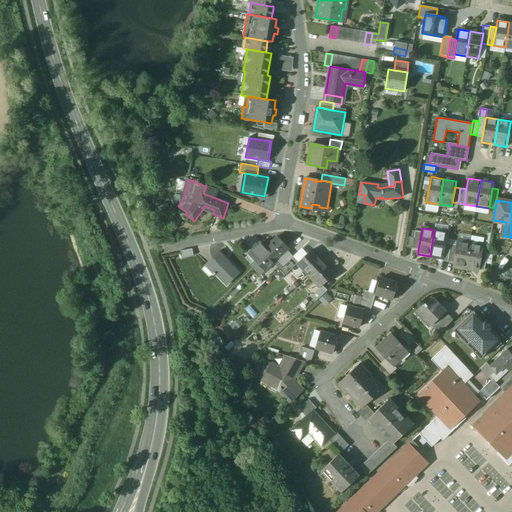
[(447,232),(434,230),(430,256),(442,258),(443,258),(445,243),(447,232)]
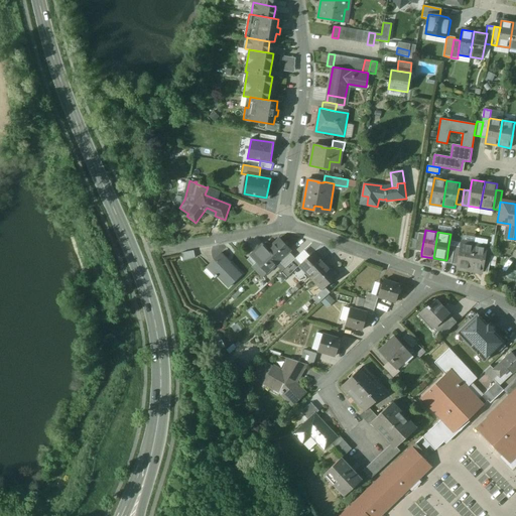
[(424,234),(418,233),(417,240),(415,251),(421,252),(424,234)]
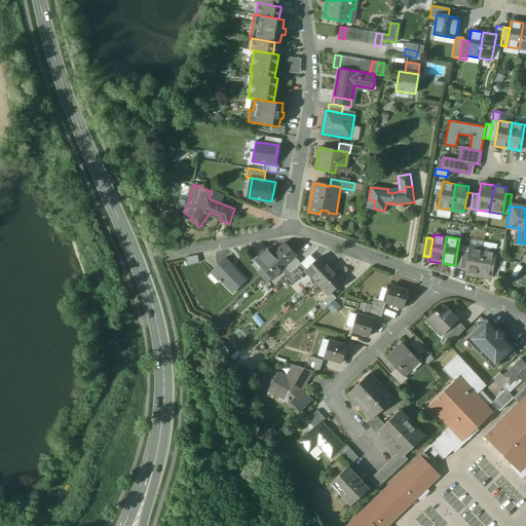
[(285,242),(272,254),(284,266),(294,256),(296,255),(285,242)]
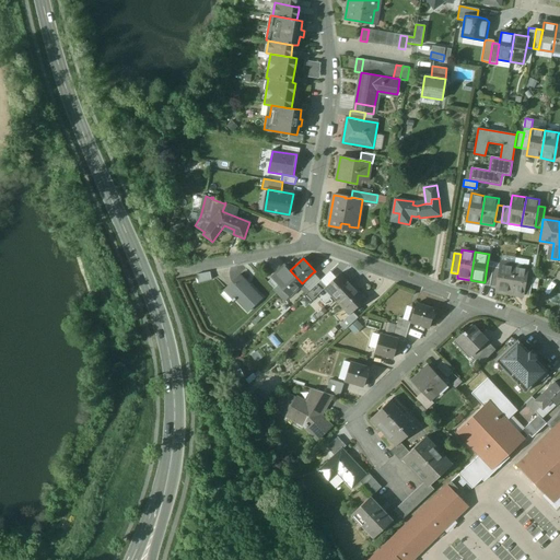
[(514,266),(500,264),(500,268),(497,288),(496,291),(509,294),(514,266)]
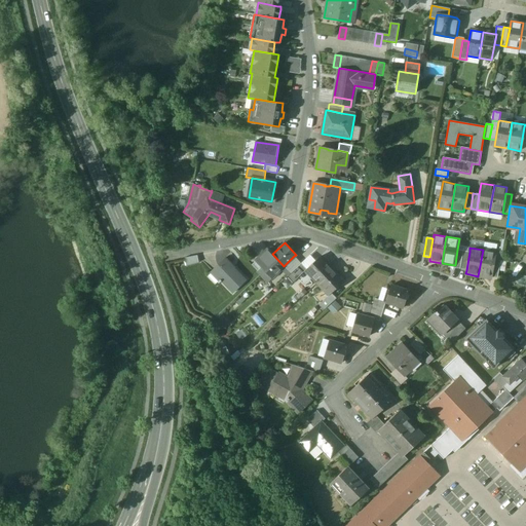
[(272,254),(268,250),(255,262),(271,278),(284,266),(272,254)]
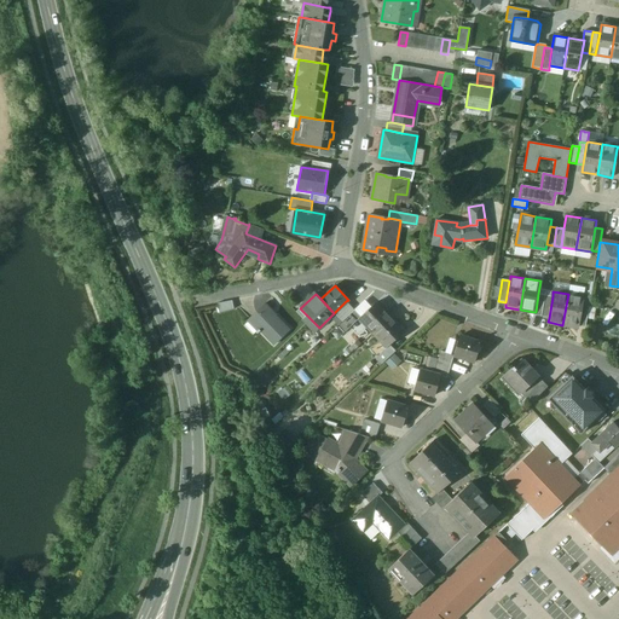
[(545,295),(538,294),(536,312),(534,312),(533,316),(542,317),(545,295)]
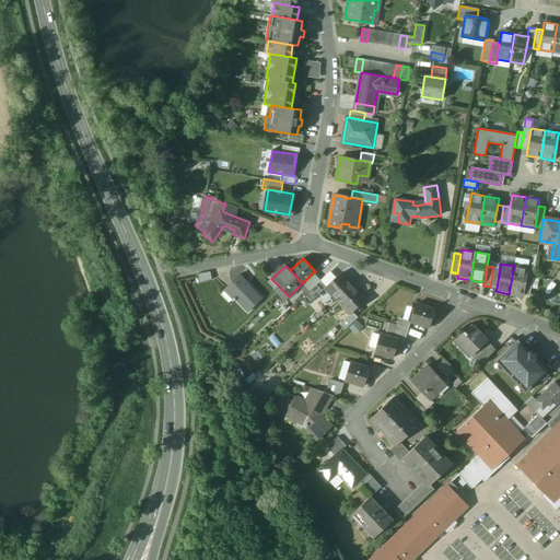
[(528,268),(514,266),(509,294),(523,296),(523,295),(526,276),(528,268)]
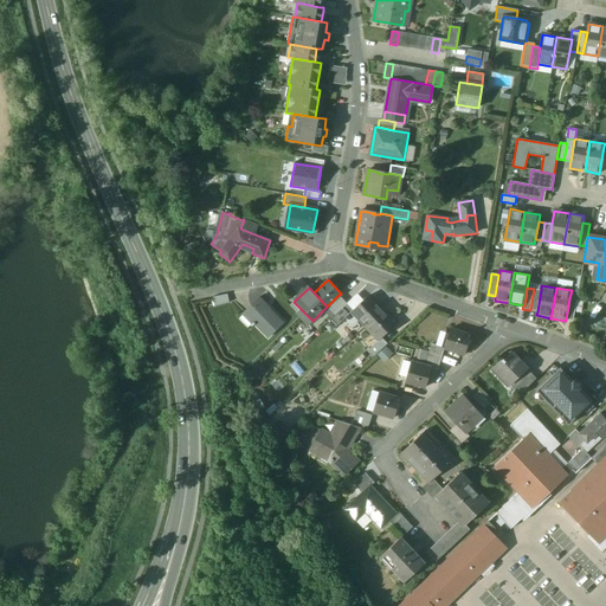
[(541,290),(534,289),(530,310),(537,311),(541,290)]
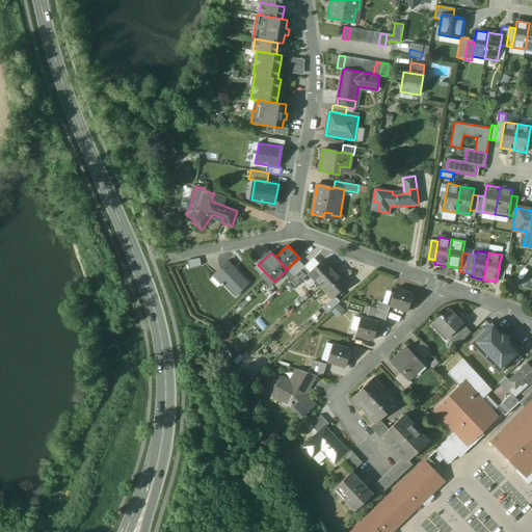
[(200,259),(187,261),(188,269),(201,266),(200,259)]
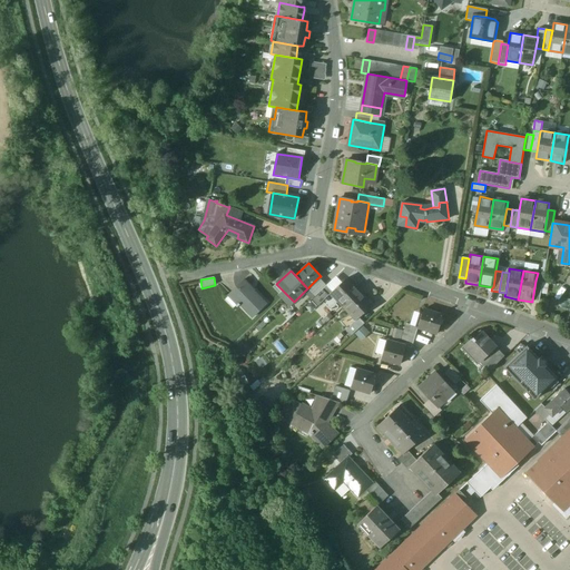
[(318,277),(307,288),(311,292),(315,296),(317,294),(326,286),(318,277)]
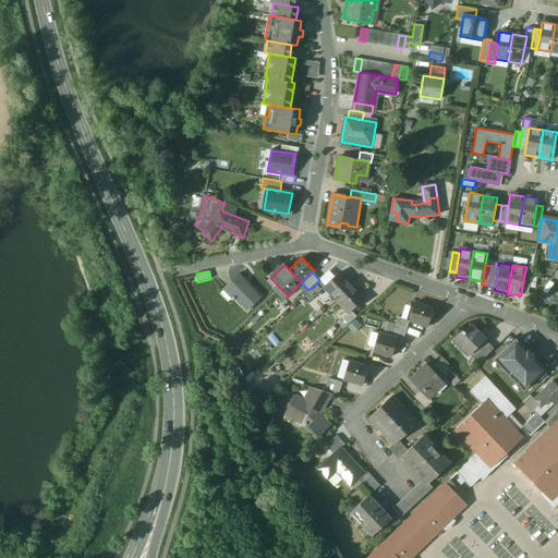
[(240,273),(225,288),(233,298),(231,299),(232,301),(235,298),(247,310),(261,298),(245,281),(246,280),(240,273)]
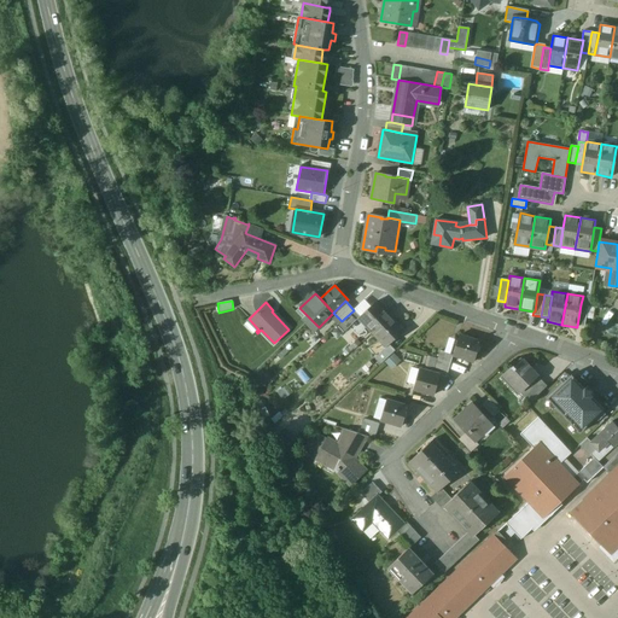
[(360,316),(359,318),(363,322),(363,321),(373,331),(389,316),(375,302),(360,316)]
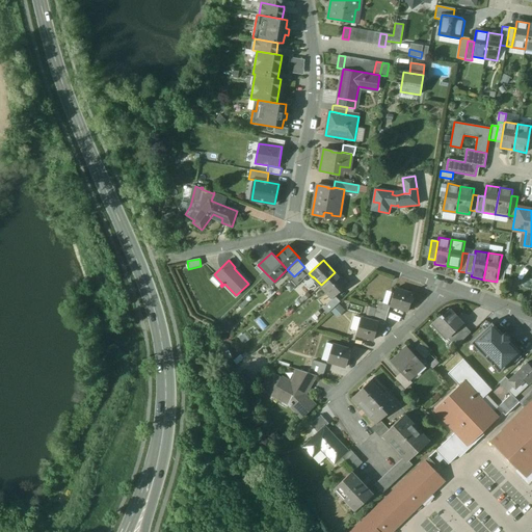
[(506,263),(500,262),(497,281),(503,282),(506,263)]
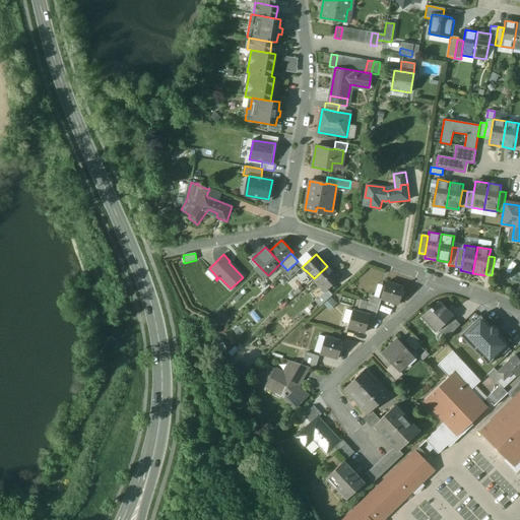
[(298,261),(289,268),(295,274),(302,267),(303,266),(298,261)]
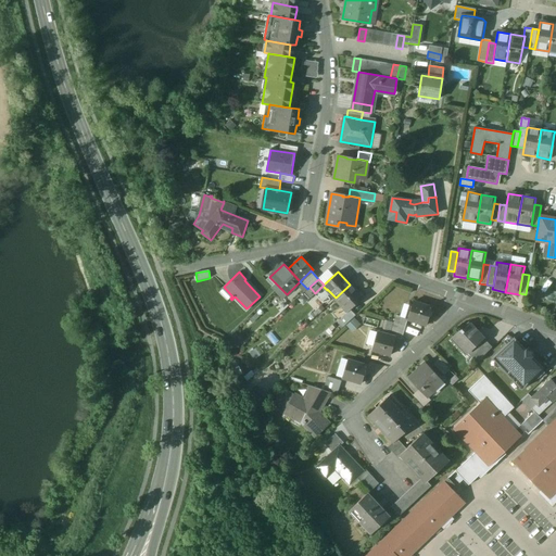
[(350,285),(336,298),(344,307),(343,307),(346,312),(348,312),(350,310),(363,298),(350,285)]
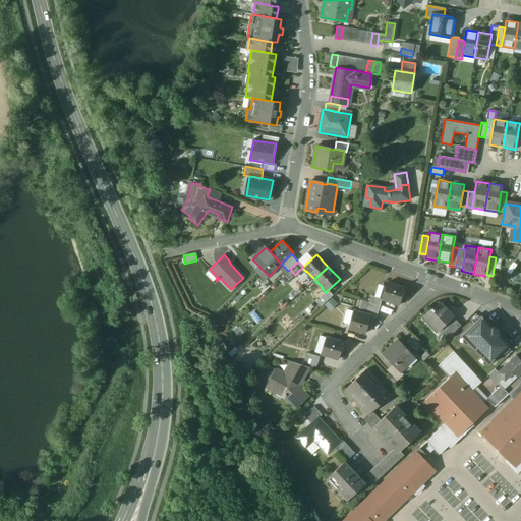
[(285,274),(284,274),(290,280),(295,275),(290,269),(288,271),(285,274)]
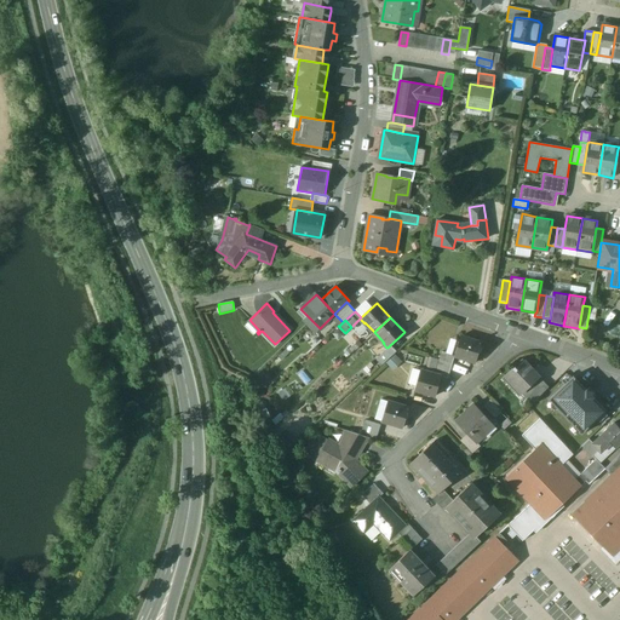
[(481,343),(460,337),(454,356),(454,357),(476,363),(481,343)]
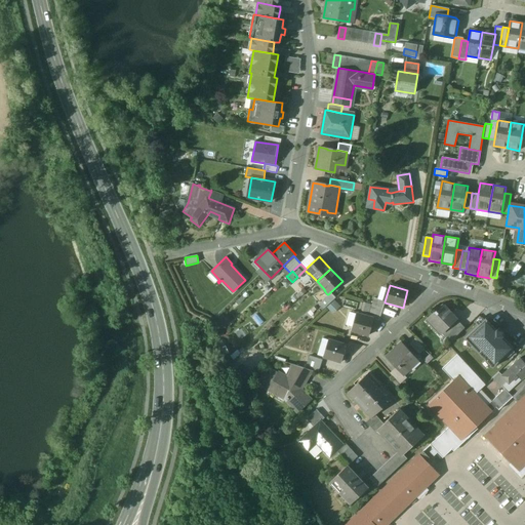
[(327,294),(326,297),(319,304),(323,309),(335,297),(330,292),(328,294),(327,294)]
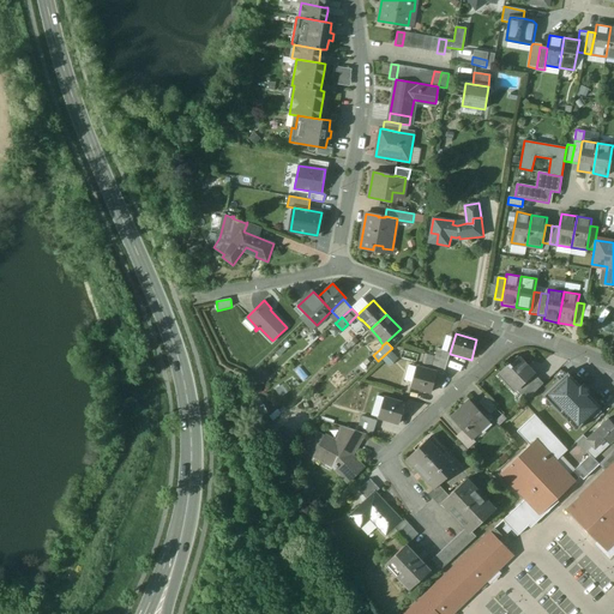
[(450,353),(437,349),(434,356),(447,361),(450,354),(450,353)]
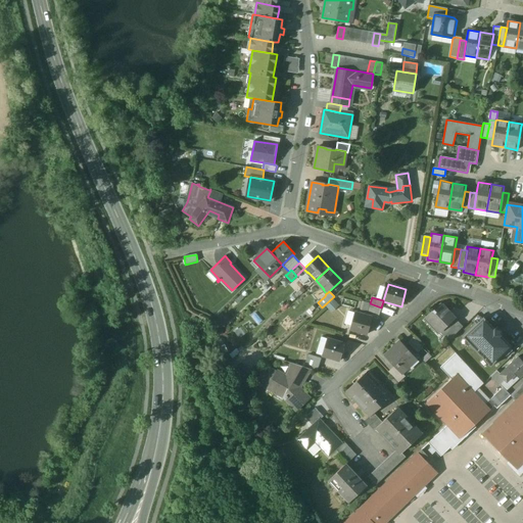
[(370,303),(364,302),(360,314),(372,318),(372,319),(377,320),(381,307),(370,303)]
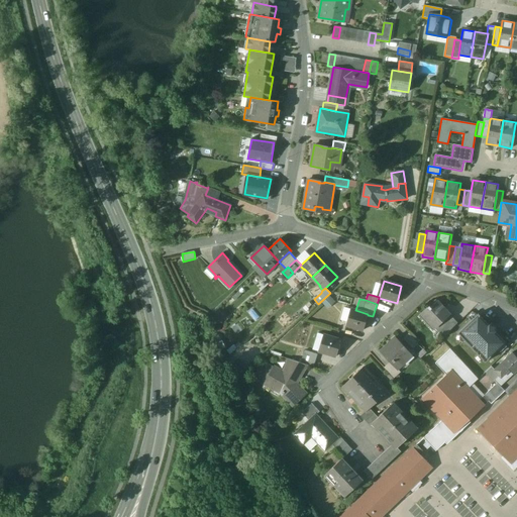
[(448,314),(436,302),(430,308),(428,306),(420,314),(434,328),(448,314)]
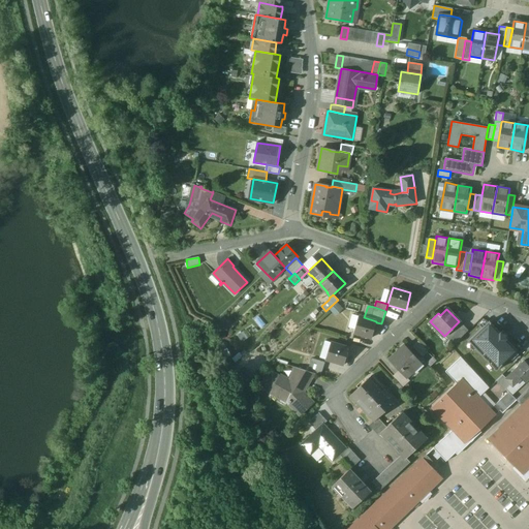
[(364,317),(359,315),(353,333),(371,339),(376,322),(376,321),(364,317)]
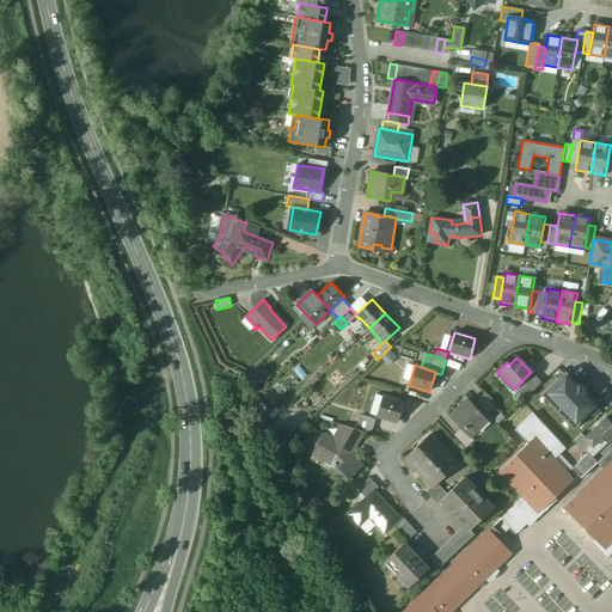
[(531,372),(514,389),(524,399),(542,383),(531,372)]
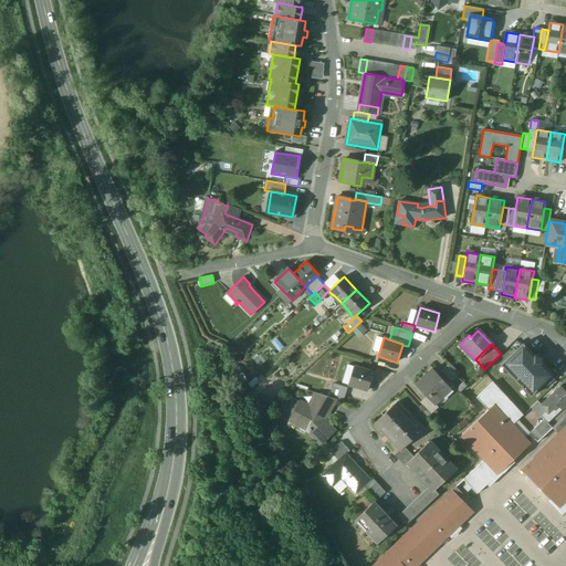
[(501,365),(532,397),(554,375),(523,344),(501,365)]
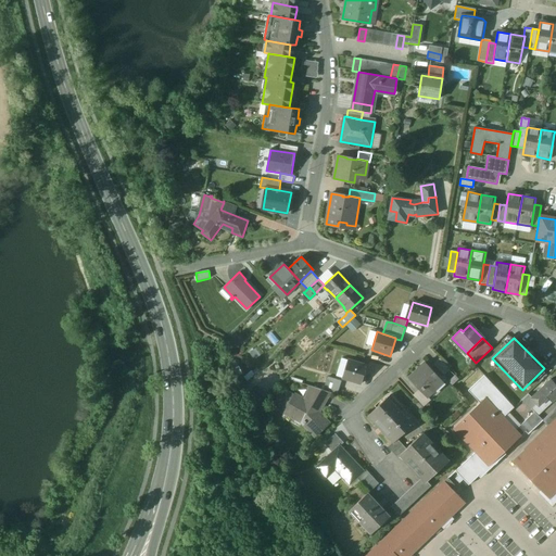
[(450,370),(440,358),(433,365),(444,376),(450,370)]
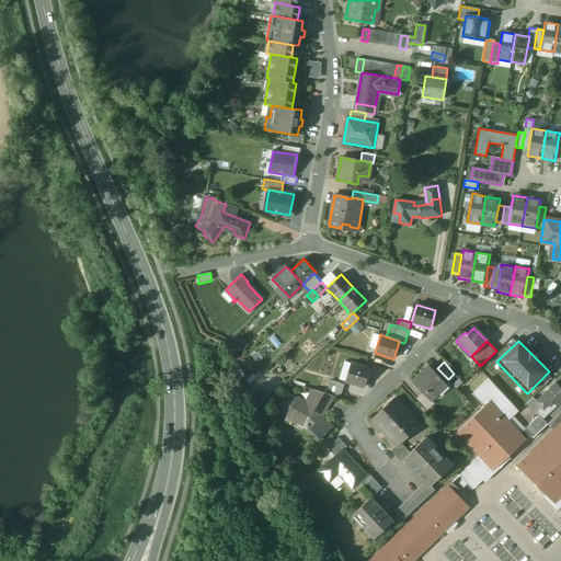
[(370,369),(351,363),(345,381),(365,387),(370,369)]
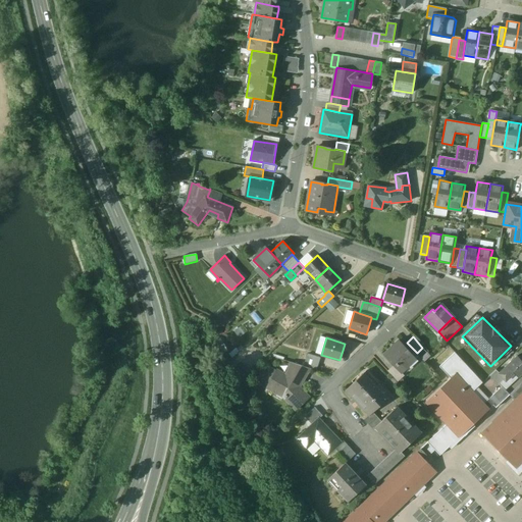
[(416,359),(399,341),(384,355),(383,354),(383,355),(394,366),(400,373),(401,372),(416,359)]
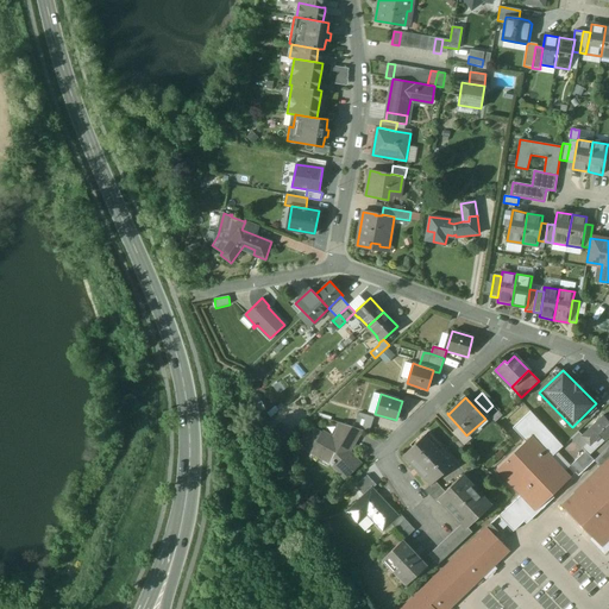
[(563,446),(531,412),(513,428),(526,443),(531,437),(551,458),(556,453),(563,446)]
